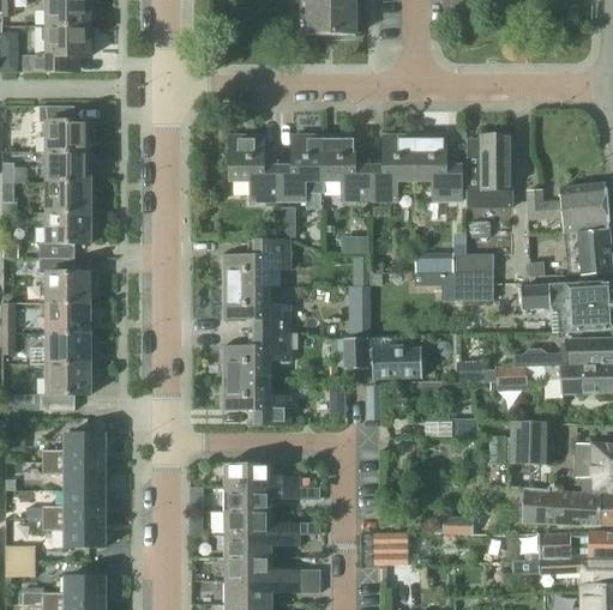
[(1,0),(2,16),(14,16),(13,0),(1,0)]
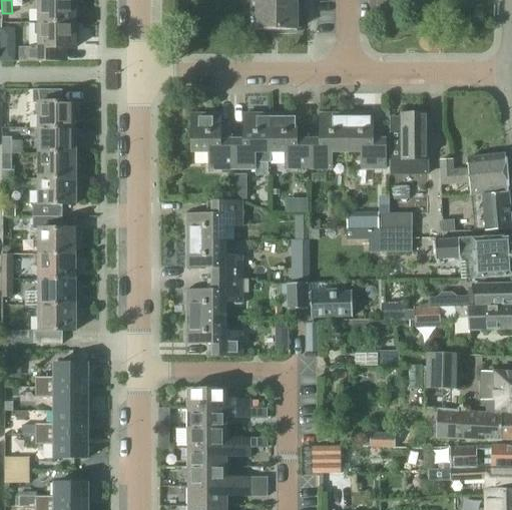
[(39,22),(74,22),(74,10),(78,10),(78,0),(39,0),(39,22)]
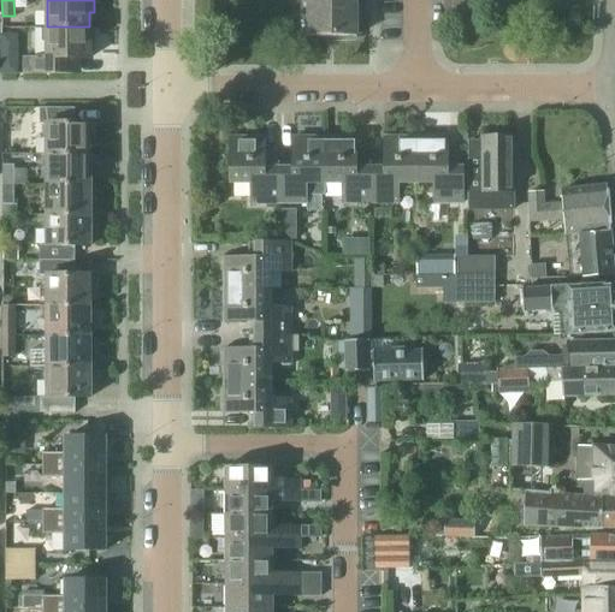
[(309,0),(309,34),(358,34),(358,0),(309,0)]
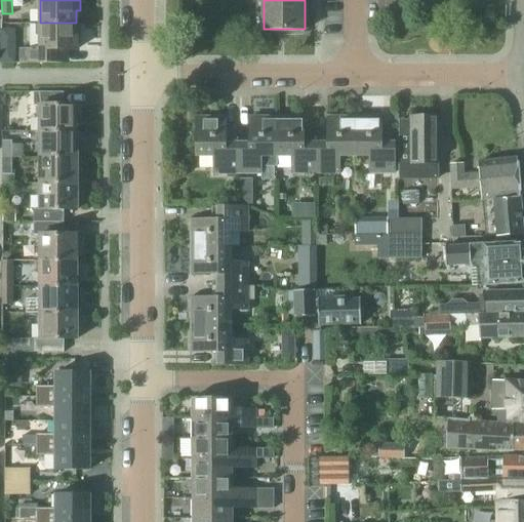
[(76,23),(40,23),(40,47),(19,46),(19,61),(64,62),(64,48),(76,48),(76,36),(80,36),(80,23),(76,23)]
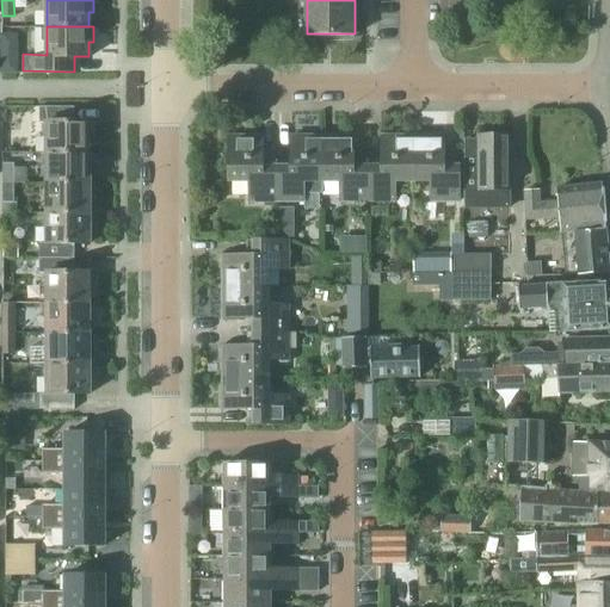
[(2,33),(2,70),(4,70),(16,70),(17,33),(2,33)]
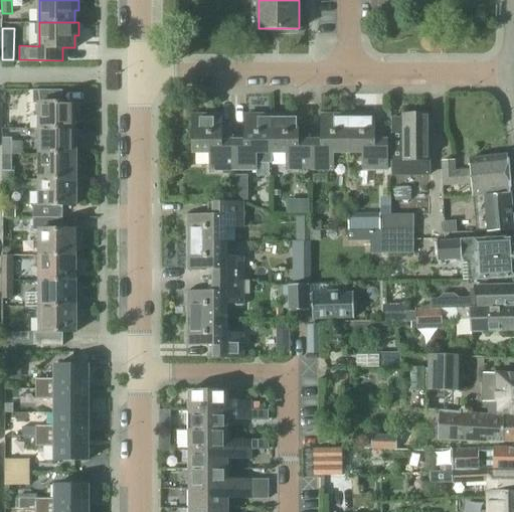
[(40,128),(76,128),(76,116),(80,116),(80,103),(76,103),(76,102),(63,102),(63,90),(34,90),(34,103),(40,103),(40,128)]
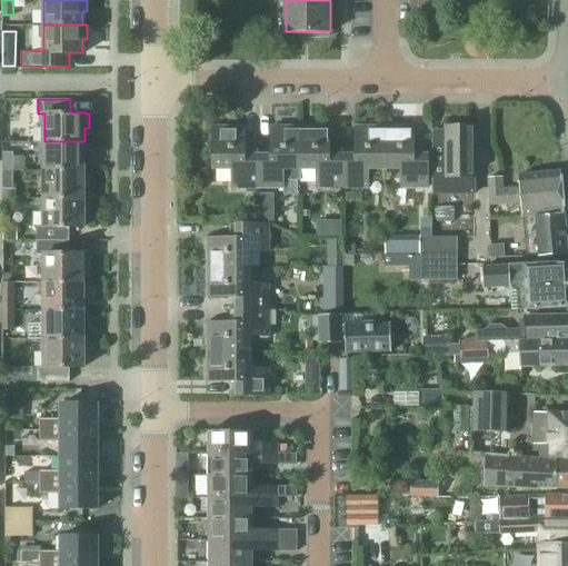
[(431,192),(476,192),(476,122),(444,122),(444,127),(432,127),(431,192)]
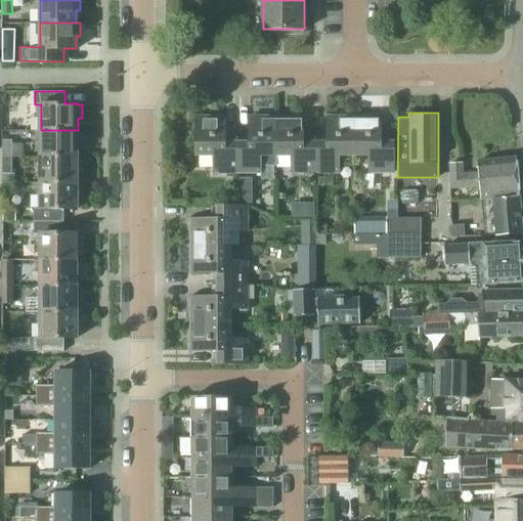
[(225,114),(197,114),(197,153),(215,153),(215,170),(238,170),(237,140),(225,140),(225,114)]
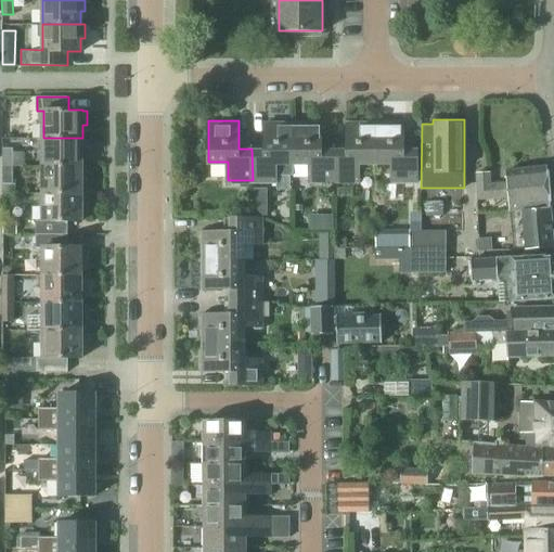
[(265,149),(252,149),(253,180),(277,180),(296,180),(296,162),(296,120),(265,120),(265,149)]
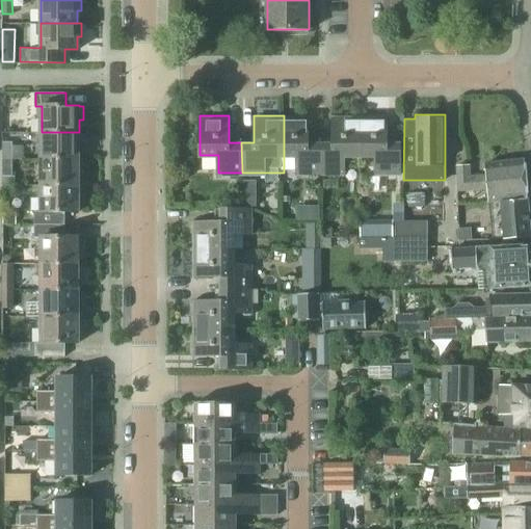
[(308,115),(284,115),(284,155),(297,155),(297,172),(320,172),(320,141),(308,141),(308,115)]
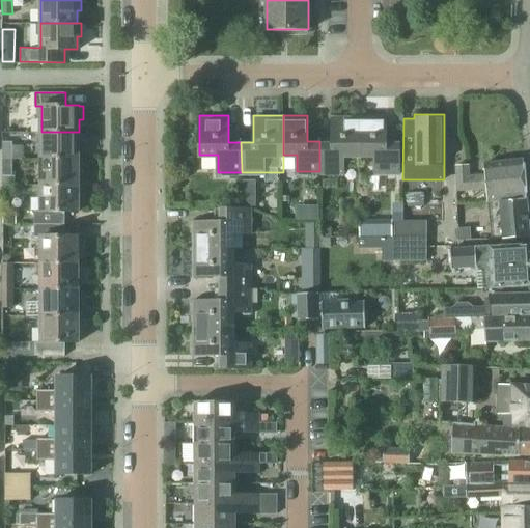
[(332,141),(319,141),(319,171),(343,171),(343,155),(359,155),(359,115),(332,115),(332,141)]
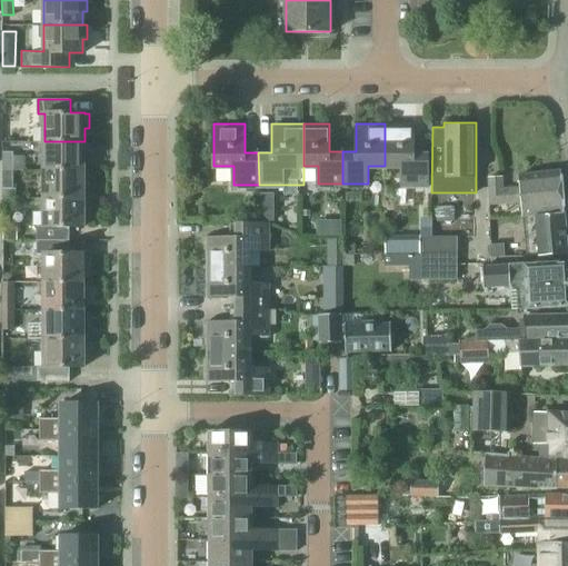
[(414,123),(385,123),(385,166),(402,166),(402,184),(428,184),(428,151),(414,151),(414,123)]
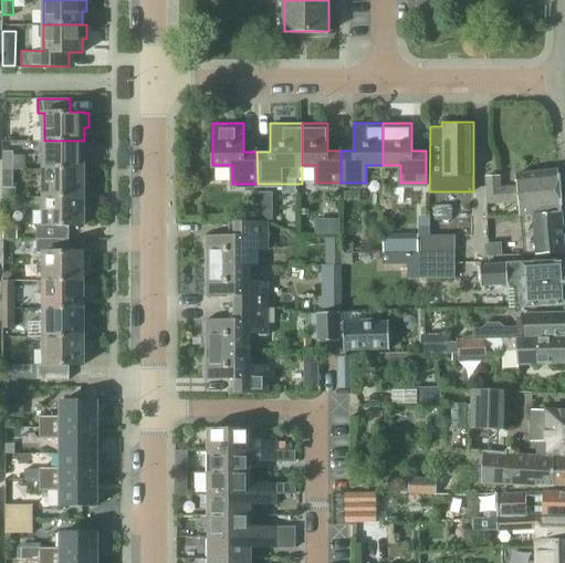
[(84,141),(44,141),(44,168),(84,168),(84,155),(89,155),(89,141),(84,141)]
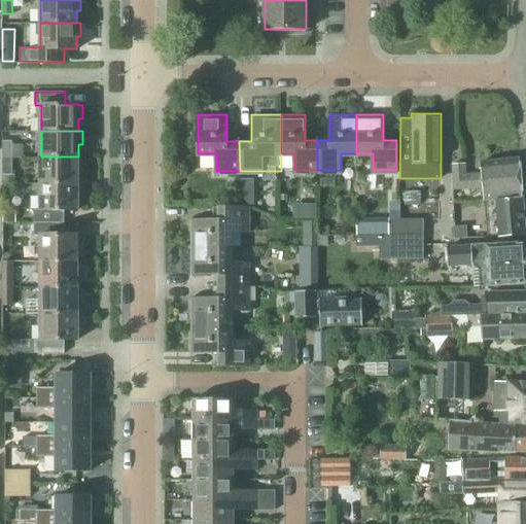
[(12,139),(2,139),(2,156),(12,156),(12,139)]
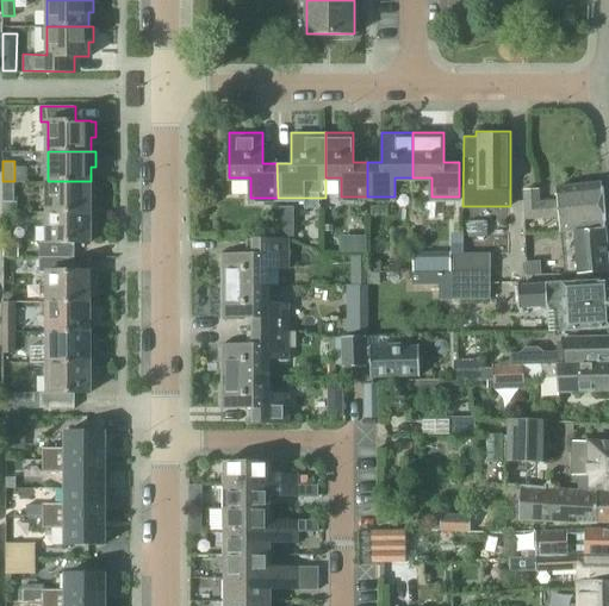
[(14,181),(2,181),(2,200),(13,200),(14,181)]
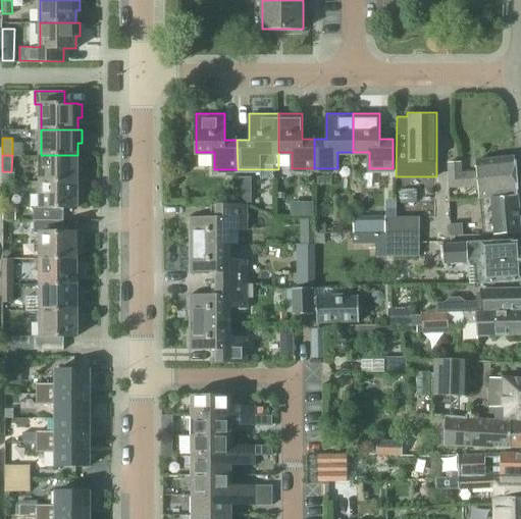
[(77,156),(77,155),(41,155),(41,180),(77,180),(77,169),(82,169),(82,156),(77,156)]
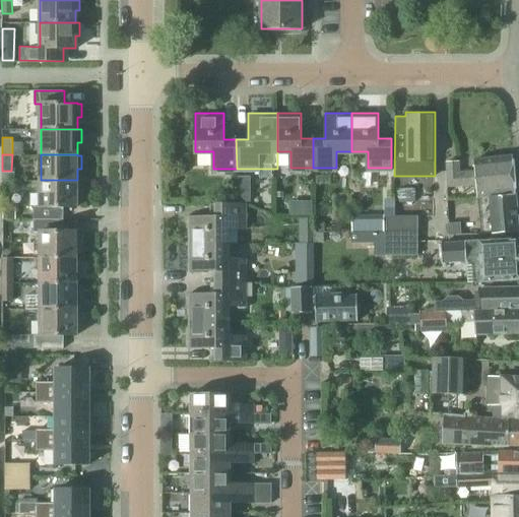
[(516,192),(512,154),(474,158),(475,170),(459,171),(459,160),(447,160),(447,186),(476,183),(478,196),(516,193),(516,192)]
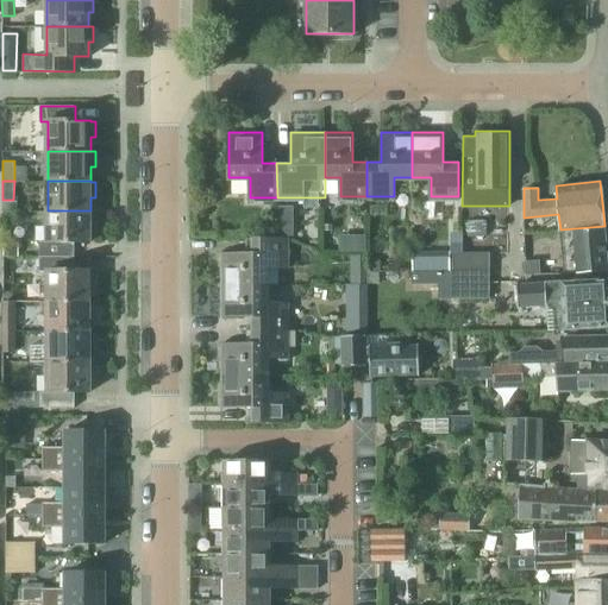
[(91,212),(91,210),(48,210),(48,241),(39,240),(39,256),(75,256),(75,241),(91,241),(91,227),(95,227),(95,212),(91,212)]
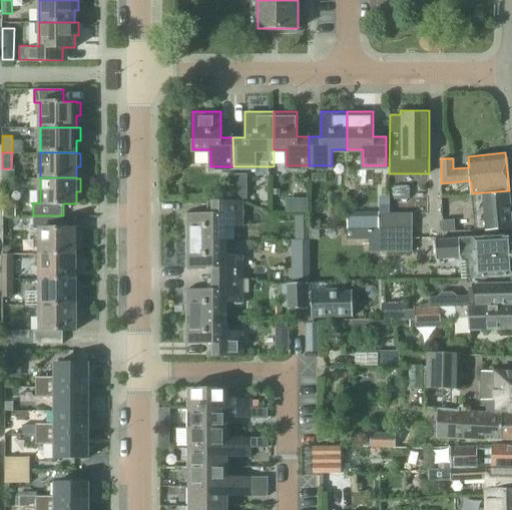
[(487,228),(511,225),(511,213),(509,190),(472,193),(472,195),(473,194),(476,229),(487,227),(487,228)]
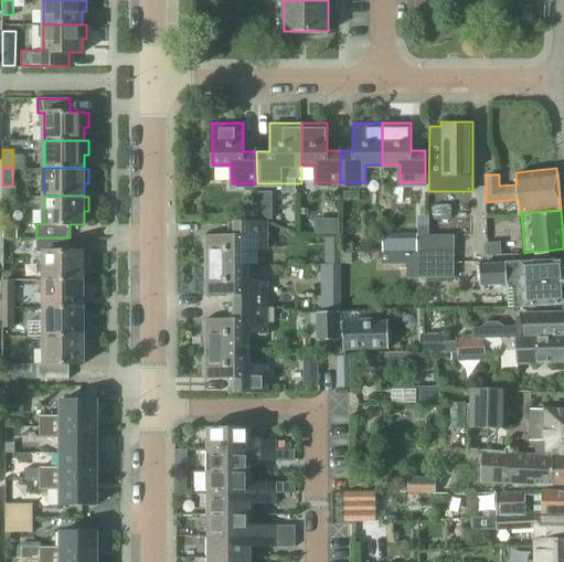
[(429,233),(429,215),(418,215),(418,233),(429,233)]
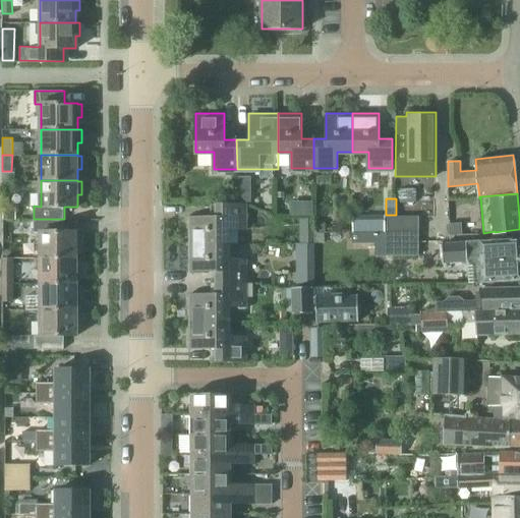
[(247,227),(247,203),(218,203),(218,216),(191,216),(191,242),(230,242),(230,227),(247,227)]
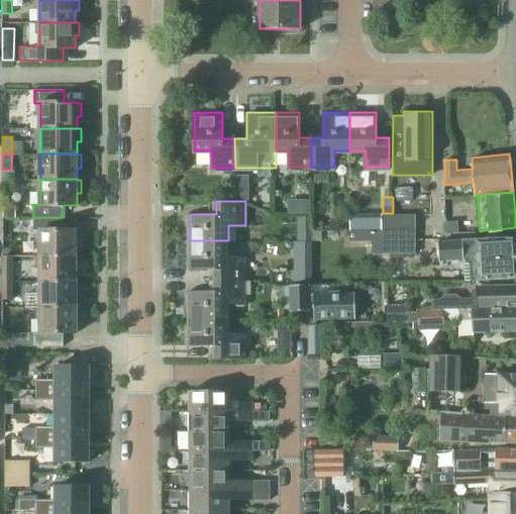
[(383,226),(383,213),(349,214),(349,227),(376,227),(383,227),(383,226)]
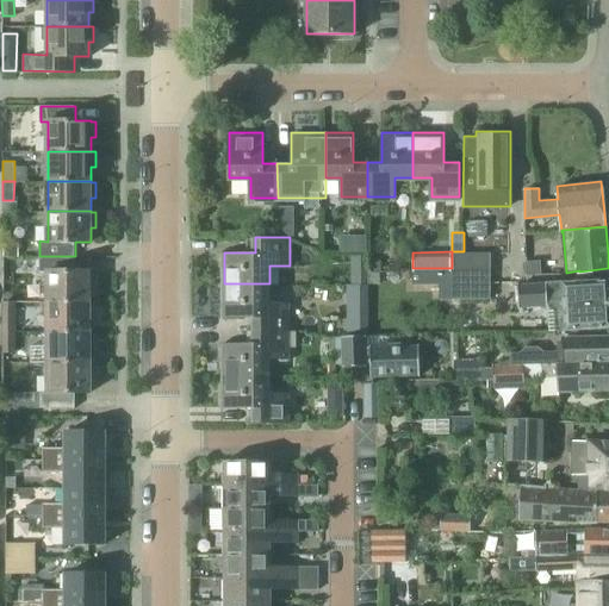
[(464,251),(452,251),(452,267),(490,267),(490,251),(464,251)]
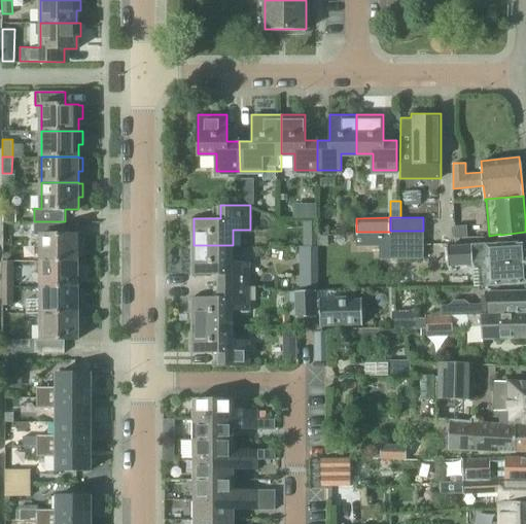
[(65,234),(65,221),(34,221),(34,233),(41,233),(41,260),(78,260),(78,248),(82,248),(82,235),(78,235),(78,234),(65,234)]
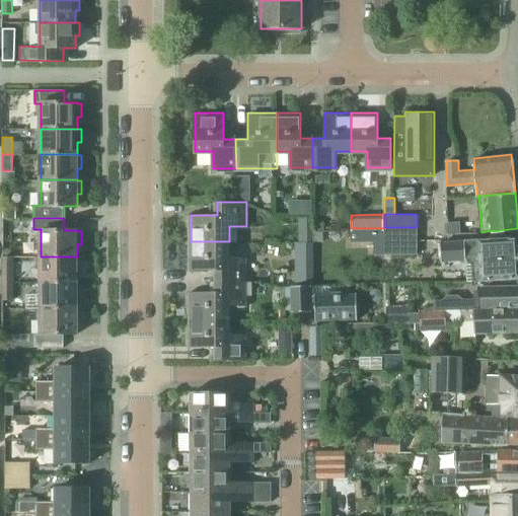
[(417,227),(384,227),(384,228),(384,252),(417,252),(417,227)]
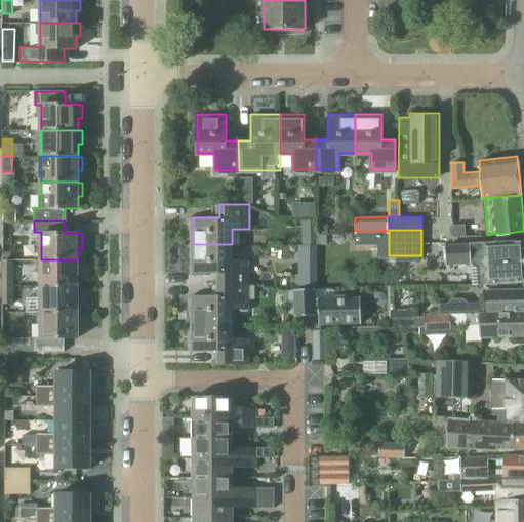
[(473,284),(487,283),(523,280),(523,239),(484,242),(446,244),(447,264),(472,262),(473,284)]
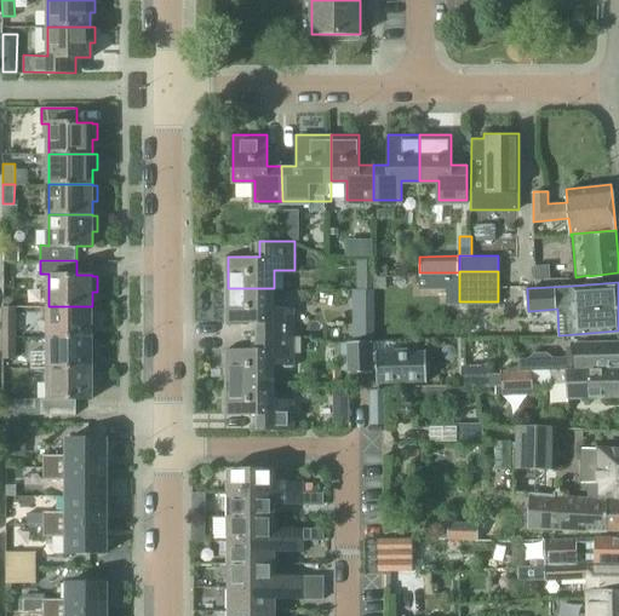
[(274,306),(274,288),(228,288),(228,320),(259,320),(259,333),(294,333),(294,306),(274,306)]
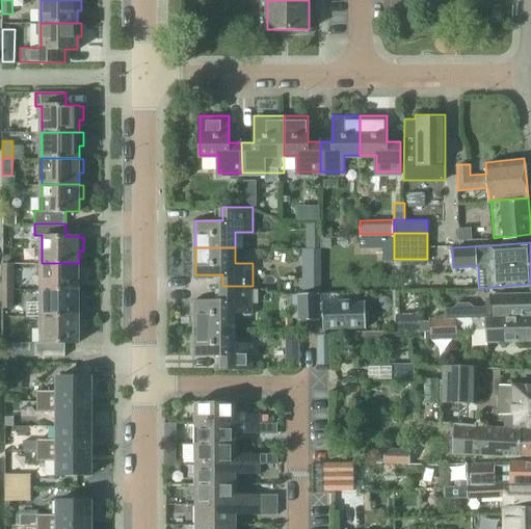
[(320,273),(320,247),(303,248),(303,273),(320,273)]
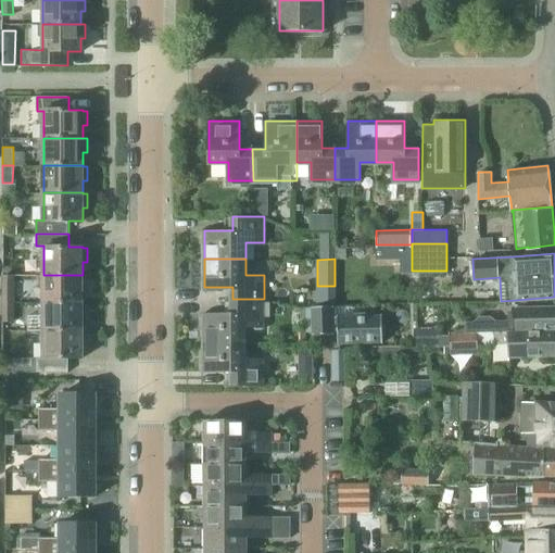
[(3,275),(1,275),(1,303),(14,303),(14,275),(3,275)]
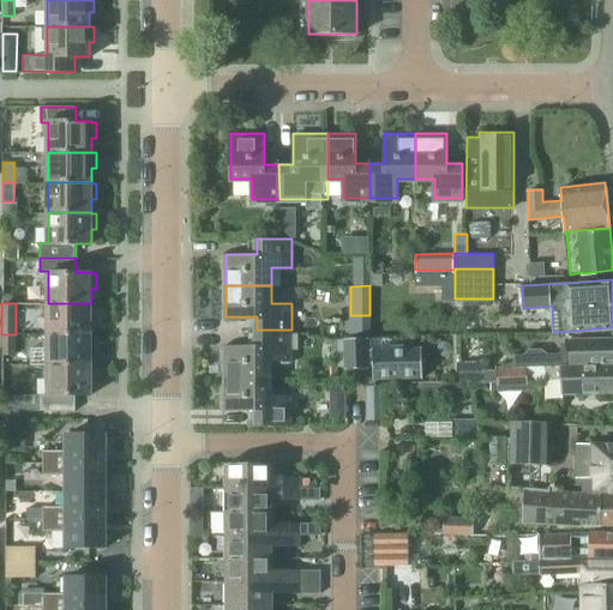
[(91,303),(48,303),(48,333),(91,333),(91,320),(96,319),(96,303),(91,303)]
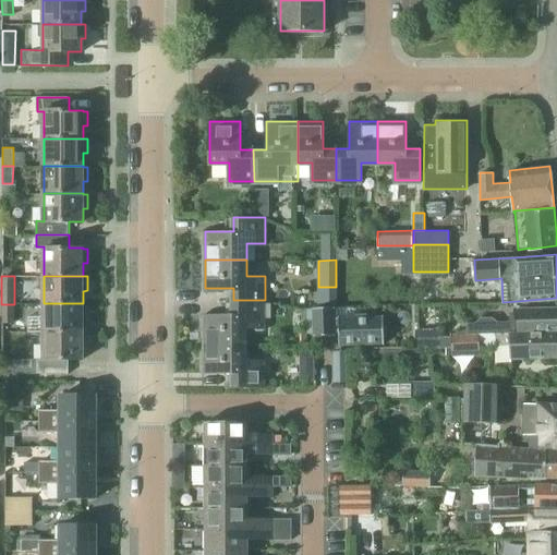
[(246,326),(265,326),(265,300),(233,300),(233,314),(205,314),(205,342),(246,342),(246,326)]
